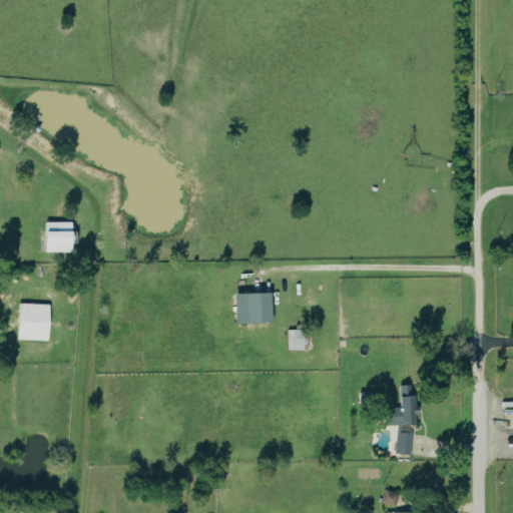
[(74,241),(74,232),(69,232),(69,221),(41,222),(42,253),(69,252),(69,241),(74,241)]
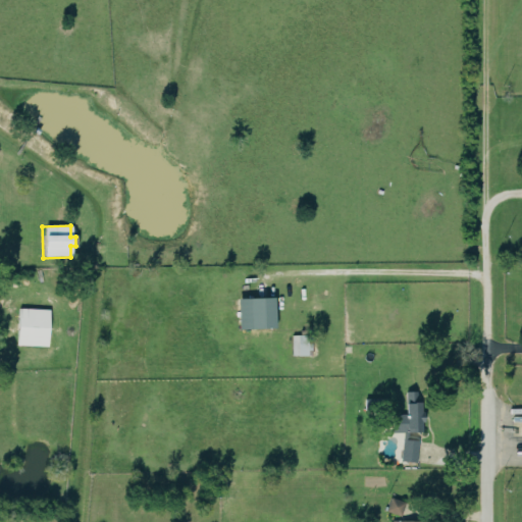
[(272,298),(236,299),(237,330),(273,329),(272,298)]
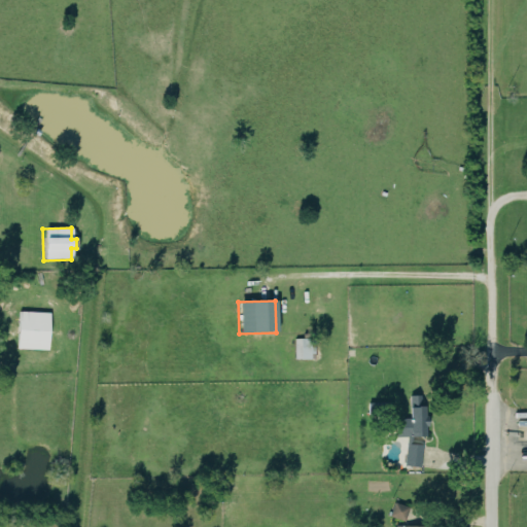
[(47,350),(48,313),(18,312),(16,349),(47,350)]
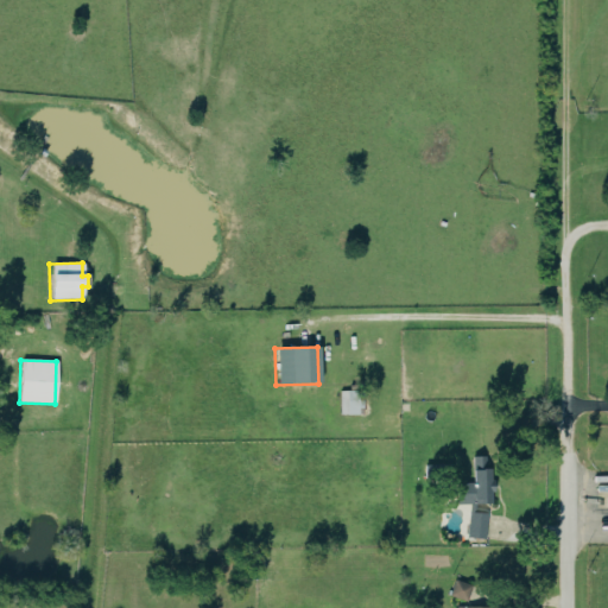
[(340,415),(362,415),(362,391),(340,391),(340,415)]
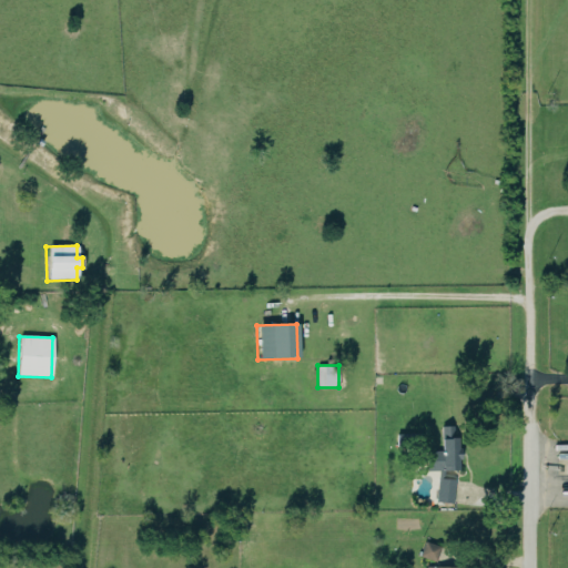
[(439,452),(425,452),(425,470),(459,470),(459,427),(443,427),(443,440),(439,440),(439,452)]
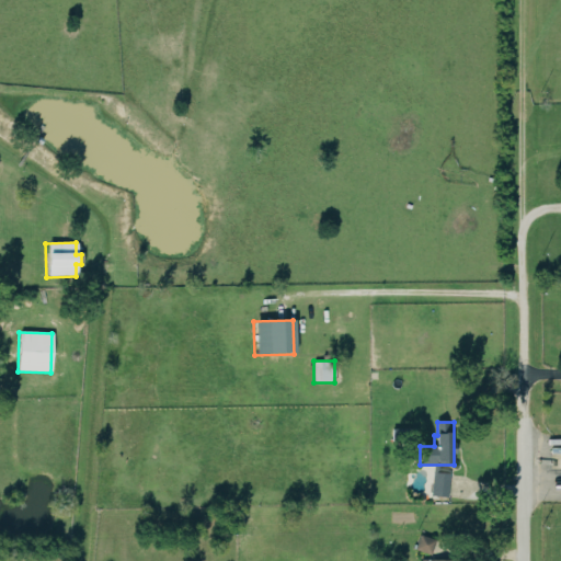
[(448,499),(450,474),(433,472),(431,496),(448,499)]
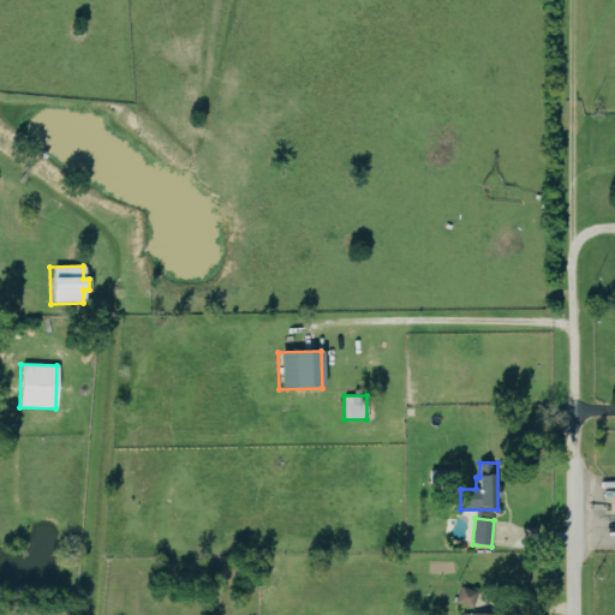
[(454,602),(471,608),(476,591),(459,585),(454,602)]
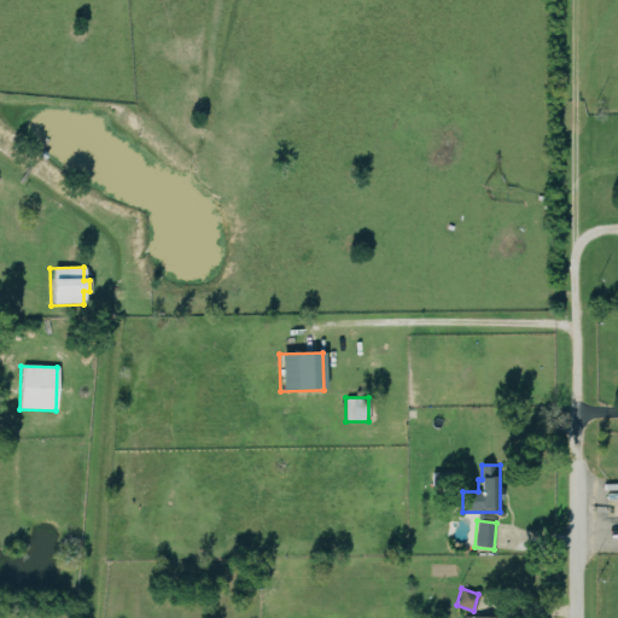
All buildings are outlined.
